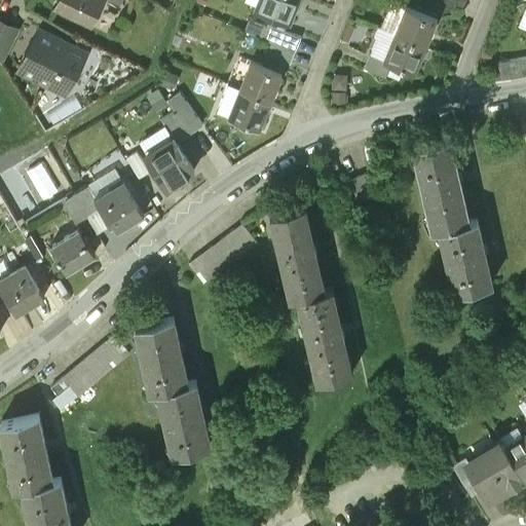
[(59,0),(55,8),(91,26),(104,0),(59,0)]
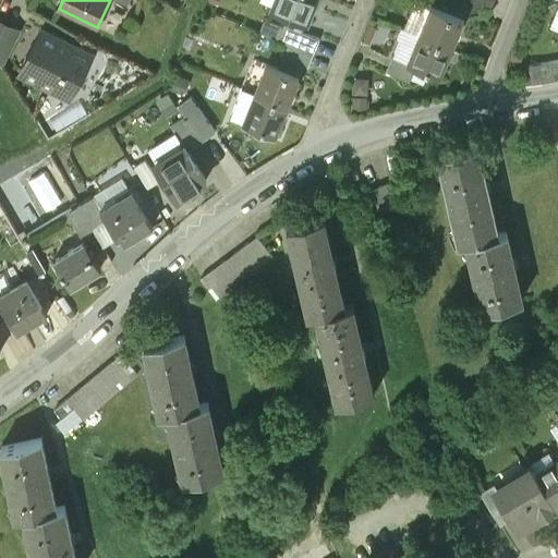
[(278,0),(275,9),(305,21),(314,0),(278,0)]
